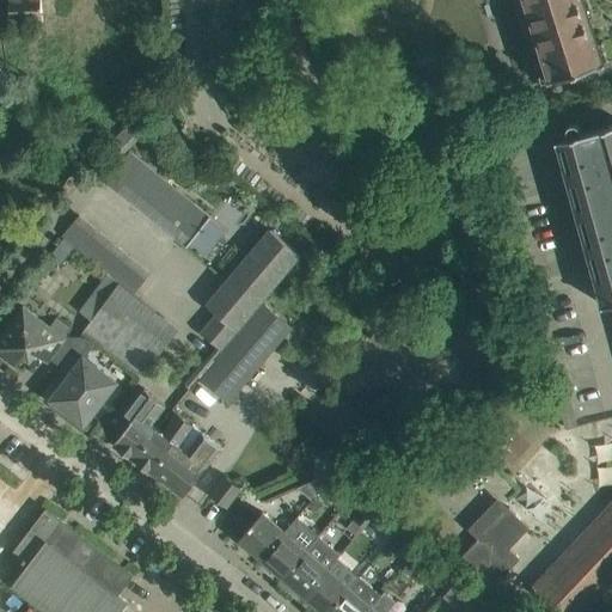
[(42,0),(8,0),(11,17),(44,16),(42,0)]
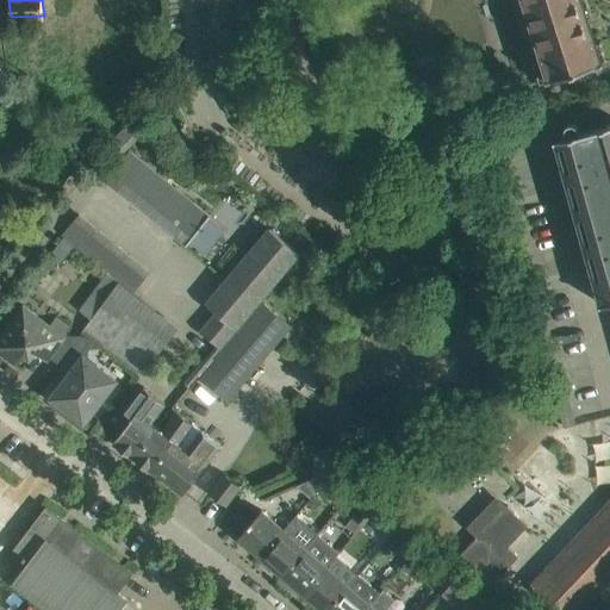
[(522,0),(541,60),(531,62),(539,83),(578,72),(601,64),(601,62),(605,61),(599,43),(595,44),(585,16),(591,13),(586,0),(522,0)]
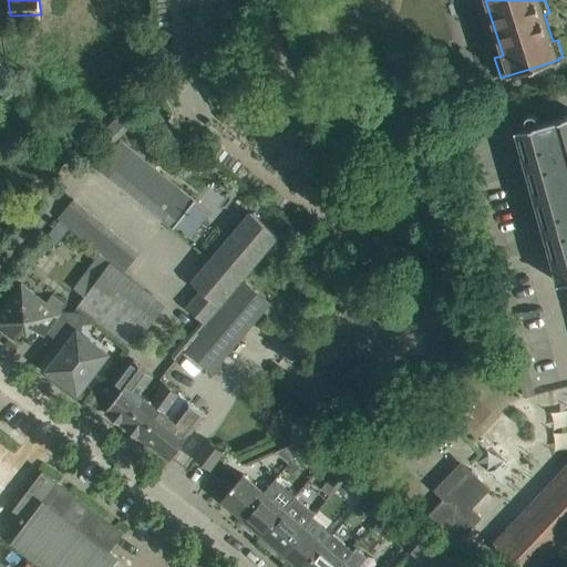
[(566,115),(538,124),(537,117),(537,116),(536,115),(534,114),(533,114),(532,113),(528,114),(527,114),(527,115),(526,116),(525,117),(525,119),(525,120),(525,121),(526,127),(523,129),(560,261),(554,264),(559,284),(566,281),(566,115)]
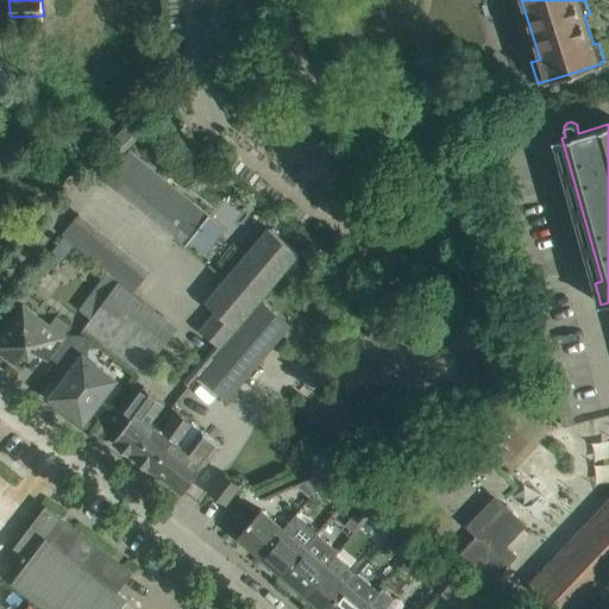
[(496,139),(493,127),(482,131),(485,142),(496,139)]
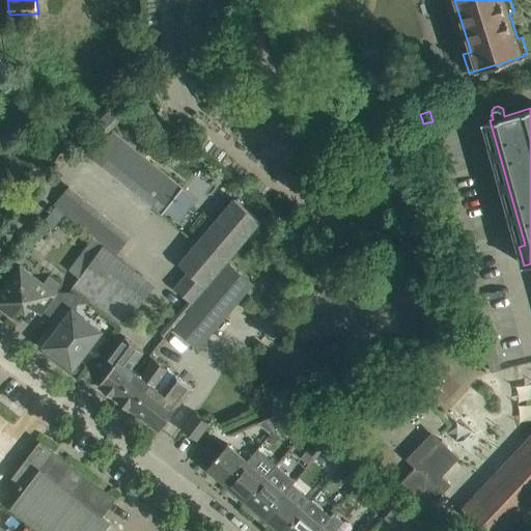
[(435,132),(432,121),(423,123),(425,134),(435,132)]
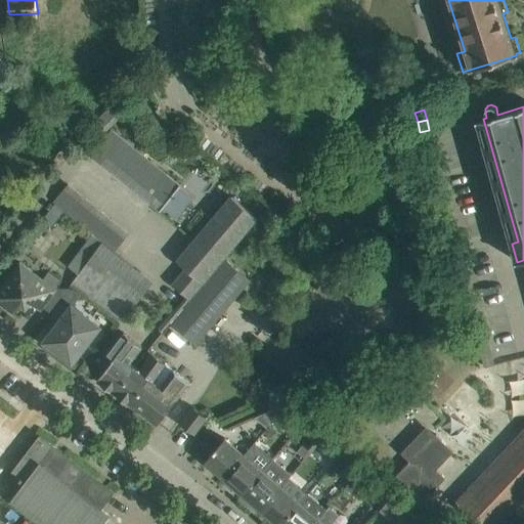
[(89,156),(158,212),(160,211),(161,212),(163,208),(176,218),(192,199),(179,188),(180,186),(179,185),(180,184),(111,128),(89,156)]
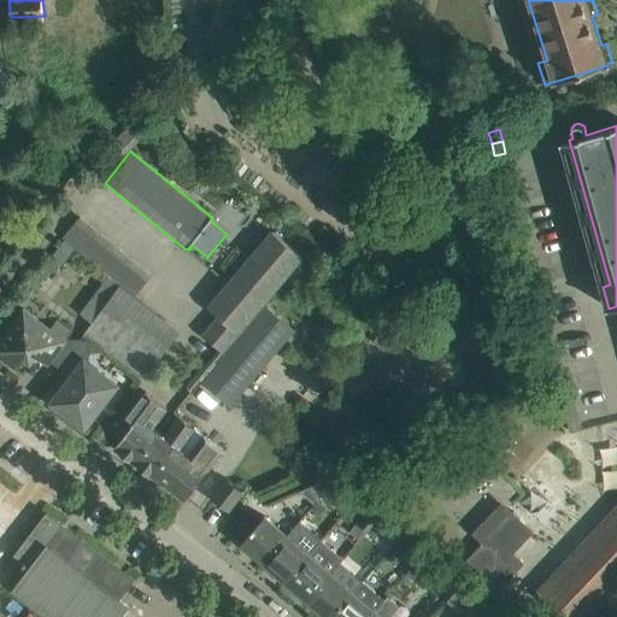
[(509,164),(505,153),(494,156),(498,168),(509,164)]
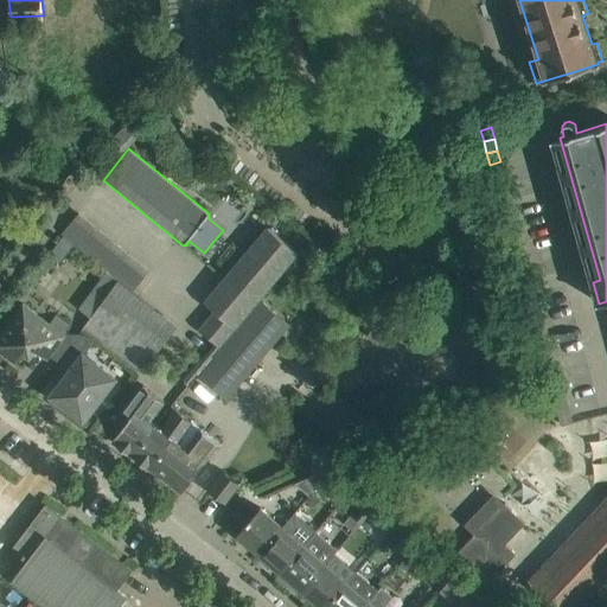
[(504,173),(500,161),(490,165),(493,176),(504,173)]
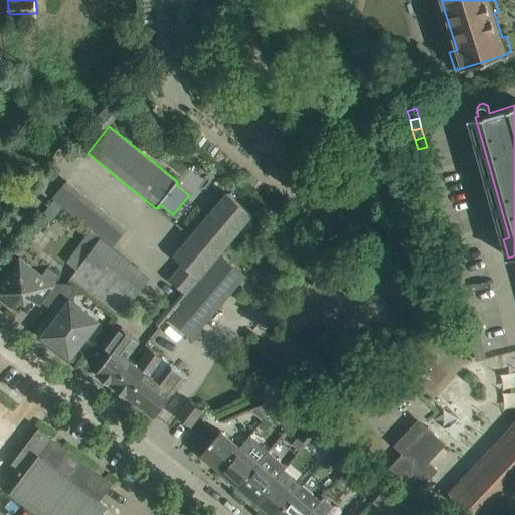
[(430,156),(427,147),(418,149),(420,159),(430,156)]
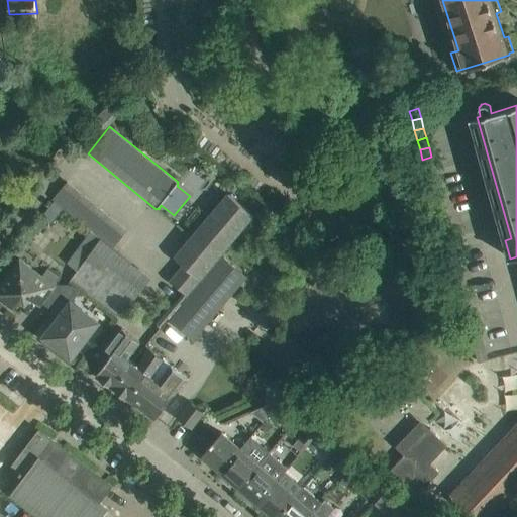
[(434,167),(431,157),(422,160),(425,169),(434,167)]
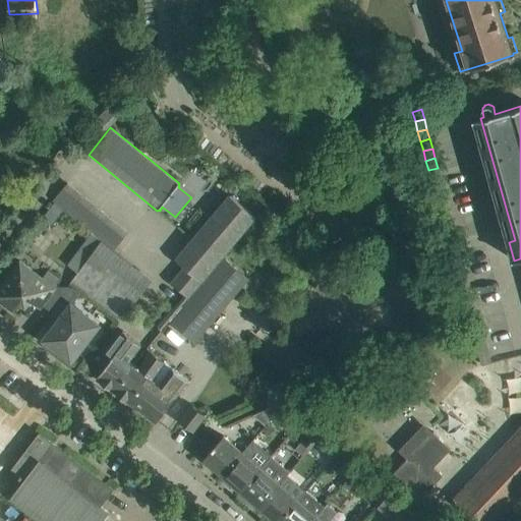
[(441,177),(438,168),(428,170),(431,180),(441,177)]
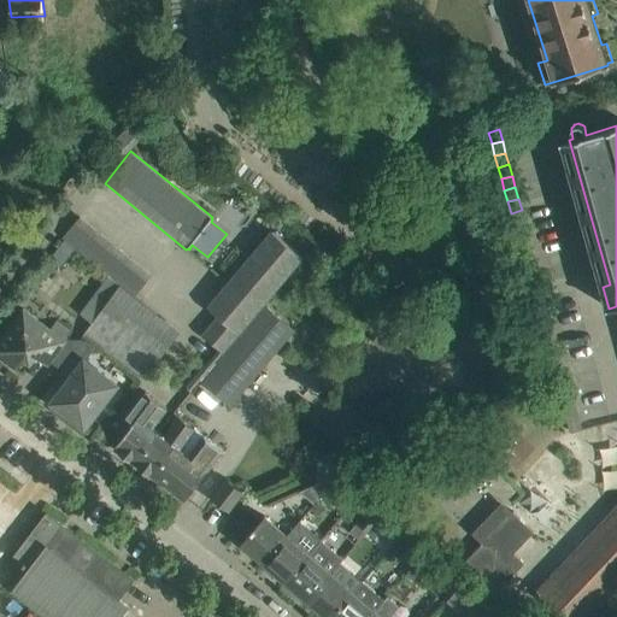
[(524,222),(522,210),(511,213),(513,225),(524,222)]
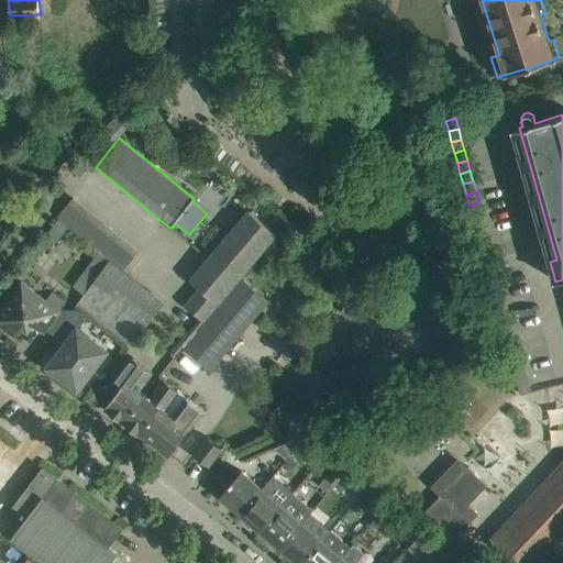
[(73,197),(57,218),(59,220),(70,228),(110,258),(109,258),(110,260),(124,269),(139,251),(73,197)]
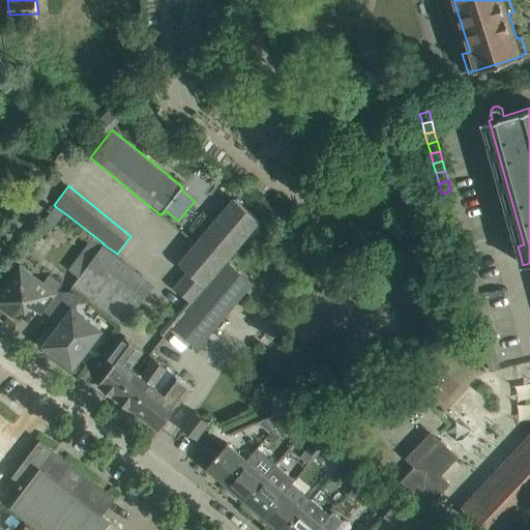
[(453,201),(450,190),(441,194),(444,203),(453,201)]
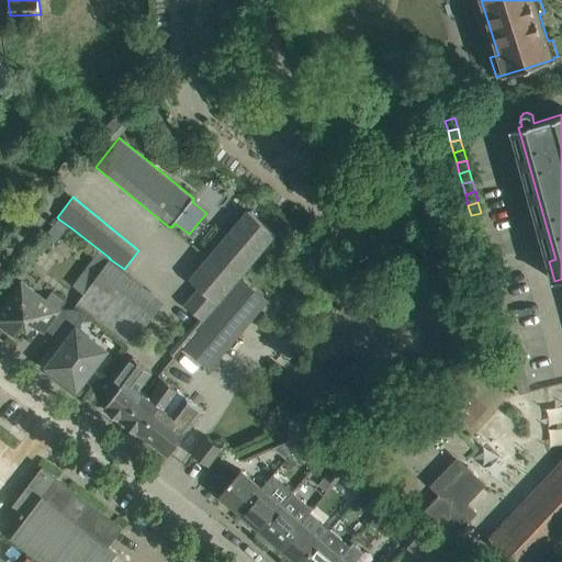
[(199,288),(183,305),(203,322),(242,278),(277,236),(247,211),(188,279),(199,288)]
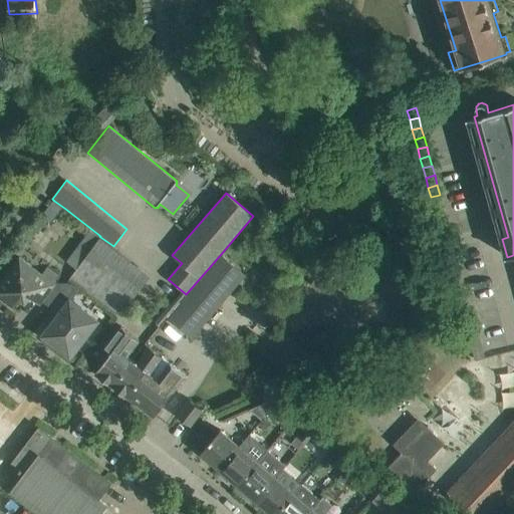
[(443,204),(440,195),(431,197),(433,207),(443,204)]
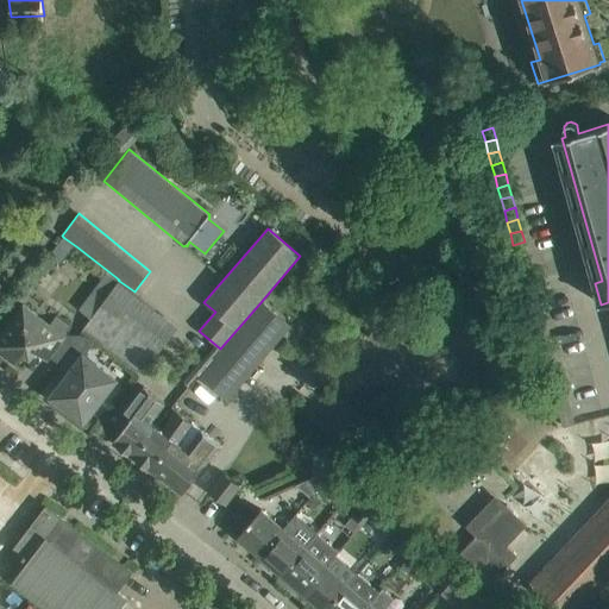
[(64,238),(49,257),(61,265),(76,246),(64,238)]
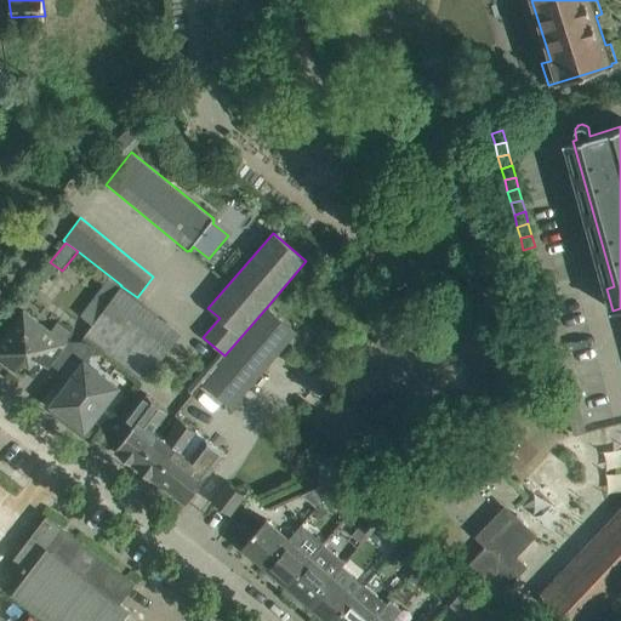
[(537,258),(535,246),(523,250),(527,261),(537,258)]
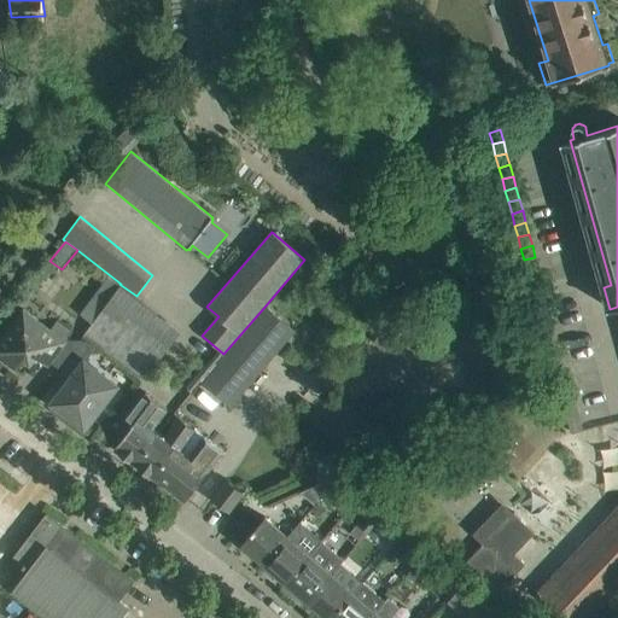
[(538,268),(535,257),(524,260),(528,272),(538,268)]
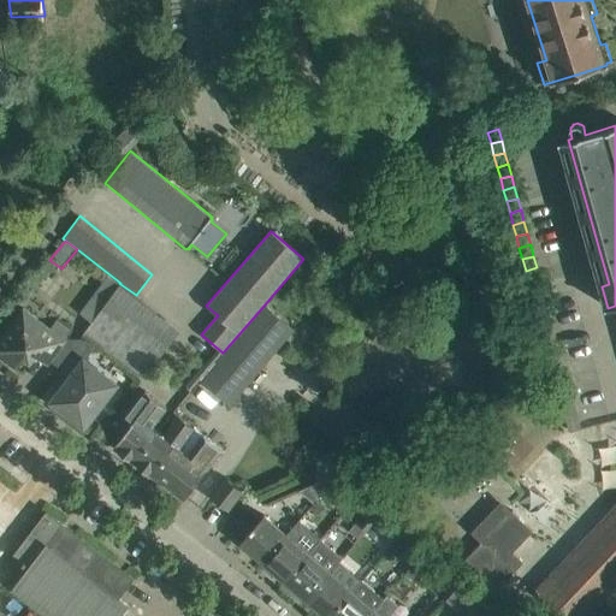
[(540,279),(537,267),(526,271),(528,282),(540,279)]
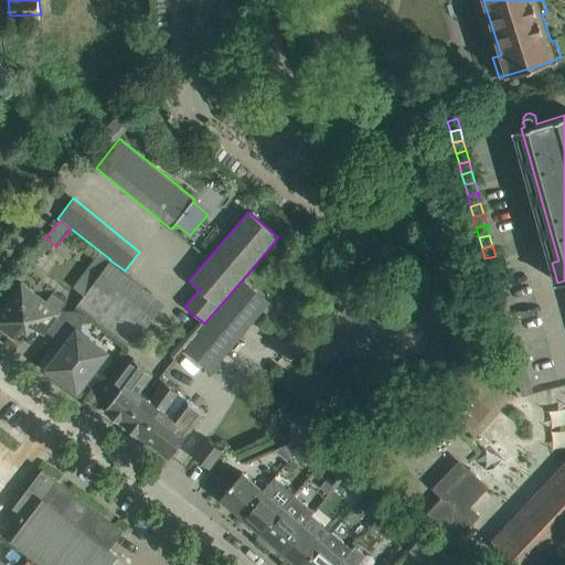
[(98,253),(74,287),(83,292),(110,260),(109,259),(108,260),(98,253)]
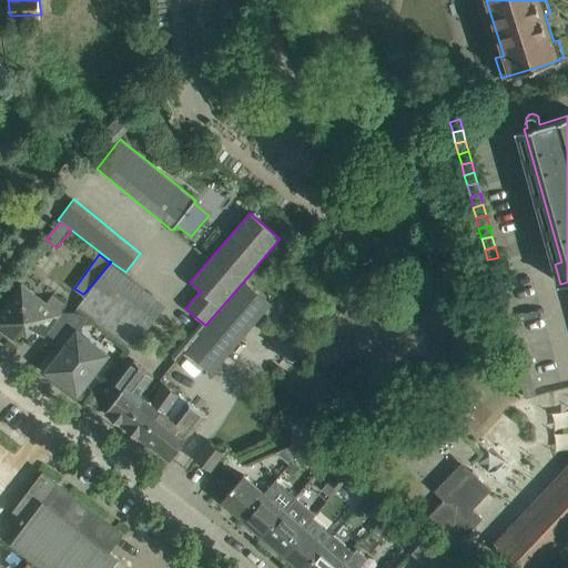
[(500,269),(498,257),(487,260),(490,271),(500,269)]
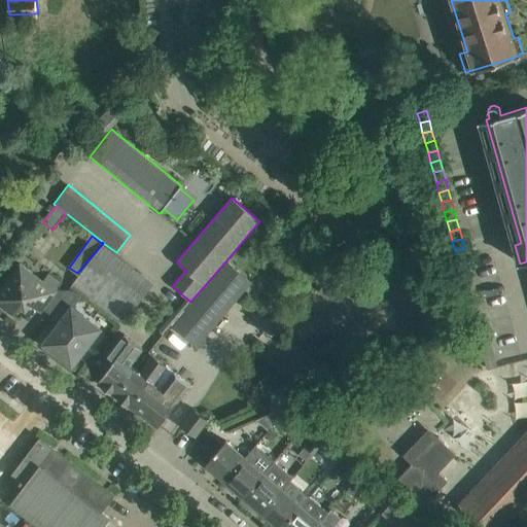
[(467,258),(464,249),(455,251),(458,261),(467,258)]
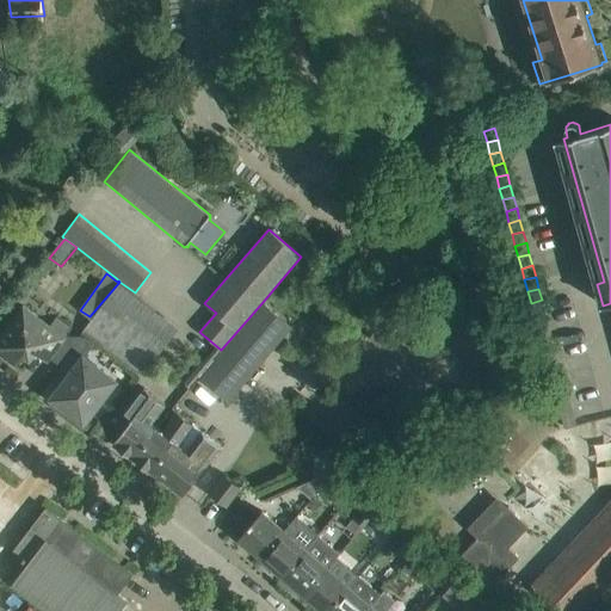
[(544,312),(542,300),(531,303),(534,314),(544,312)]
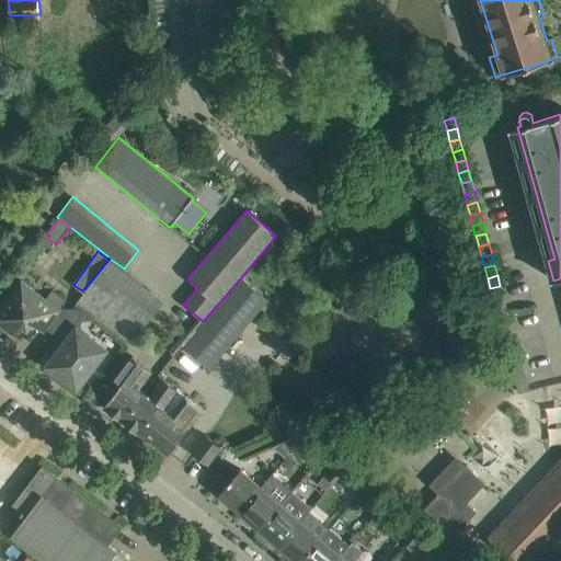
[(242,278),(194,335),(214,352),(239,322),(245,328),(252,321),(270,300),(254,288),(242,278)]
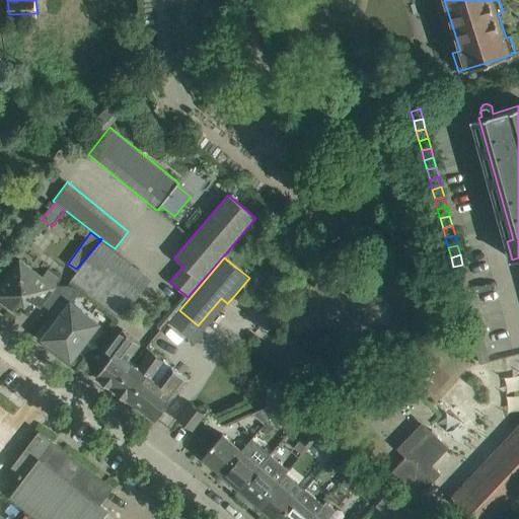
[(5,280),(0,285),(0,301),(12,311),(20,301),(25,305),(29,300),(40,307),(43,304),(57,285),(60,281),(47,271),(42,277),(19,261),(5,280)]
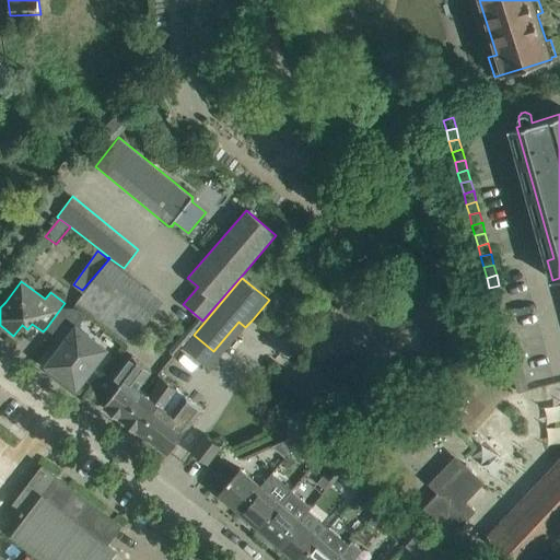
[(502,295),(499,286),(489,288),(492,299),(502,295)]
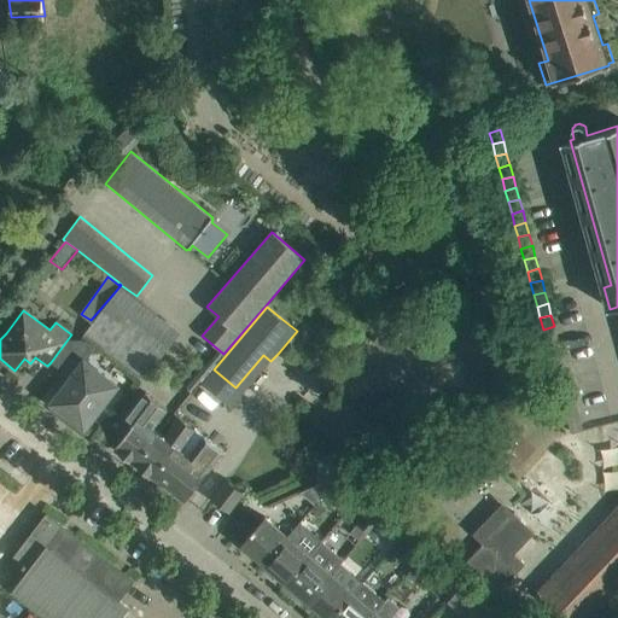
[(558,338),(554,326),(543,330),(547,340),(558,338)]
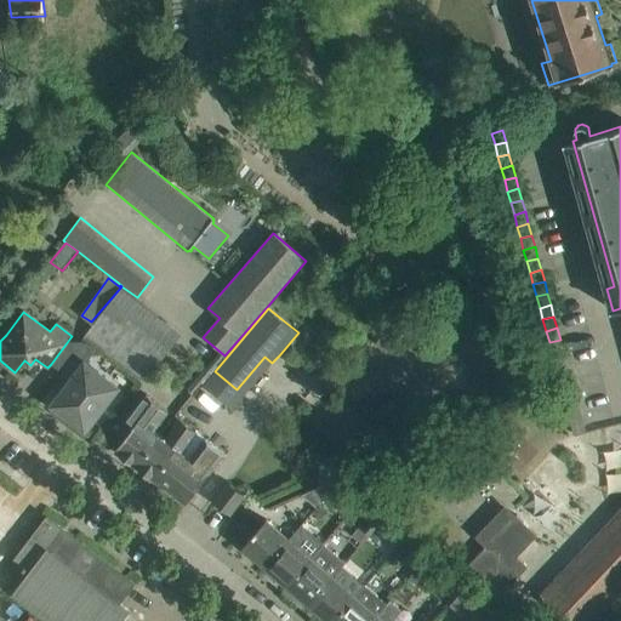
[(563,351),(560,340),(550,342),(552,354),(563,351)]
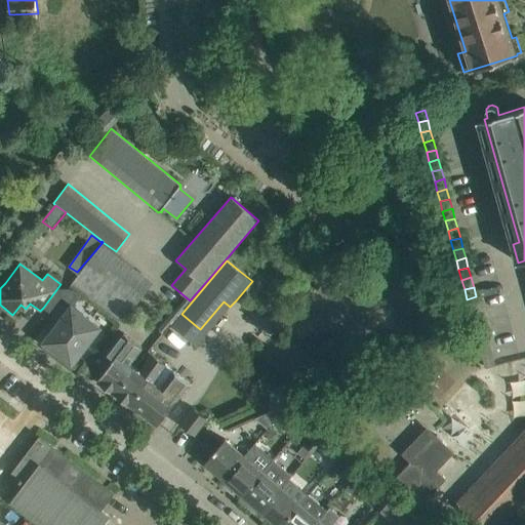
[(479,307),(476,296),(467,299),(470,310),(479,307)]
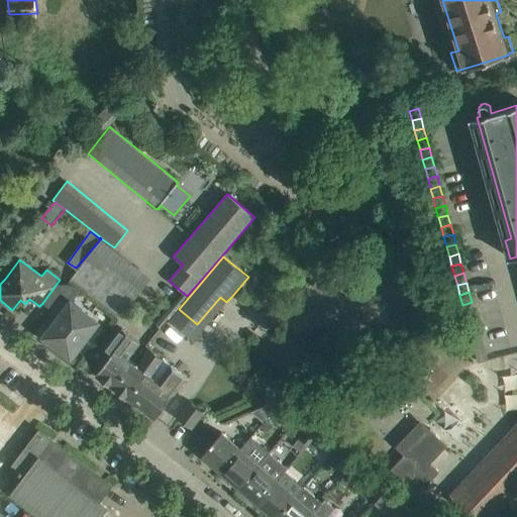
[(58,321),(44,337),(71,356),(96,322),(71,303),(63,297),(61,300),(53,310),(61,316),(58,321)]
